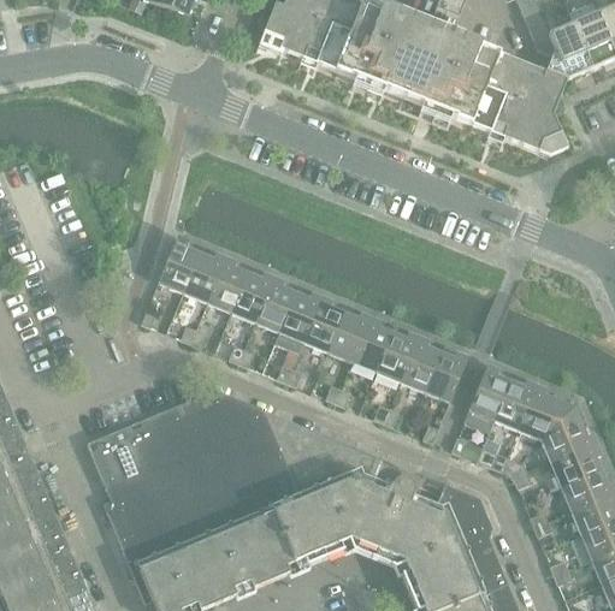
[(131,0),(129,7),(142,13),(147,3),(141,0),(131,0)]
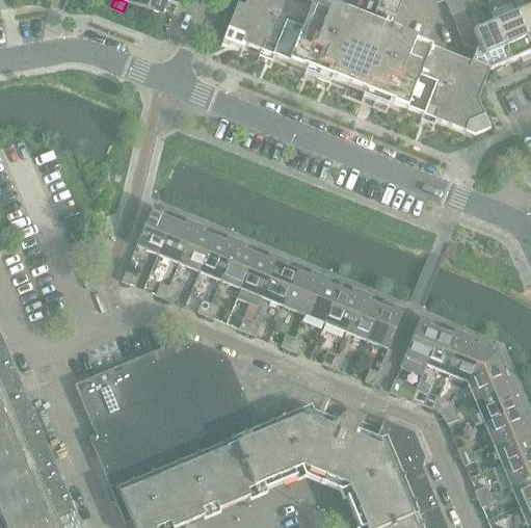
[(161,14),(166,0),(127,0),(161,14)]
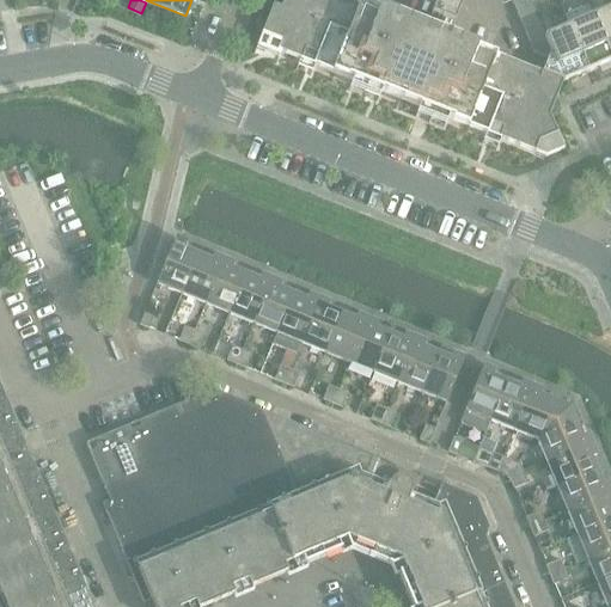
[(539,75),(496,59),(348,0),(283,0),(281,5),(274,1),(263,29),(285,37),(281,48),(303,56),(306,47),(318,51),(313,61),(355,77),(359,67),(384,78),(380,87),(435,109),(439,99),(451,104),(447,114),(488,130),(492,121),(503,124),(500,135),(536,148),(539,139),(558,130),(550,112),(563,78),(542,69),(539,75)]
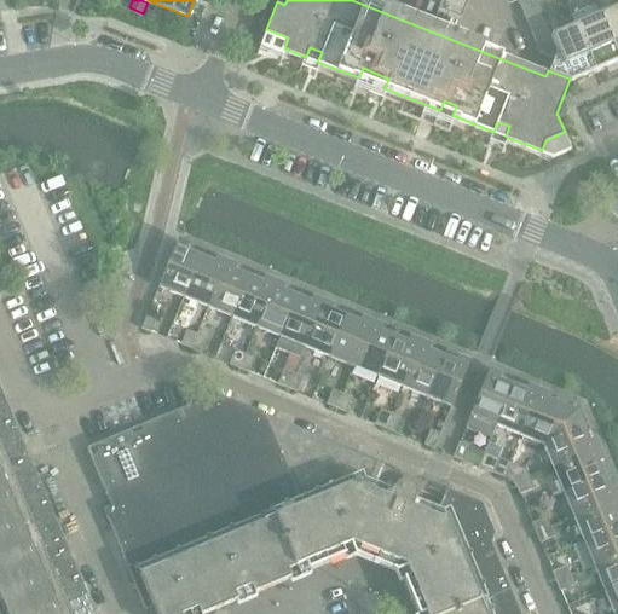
[(523,6),(526,16),(541,10),(536,0),(523,6)]
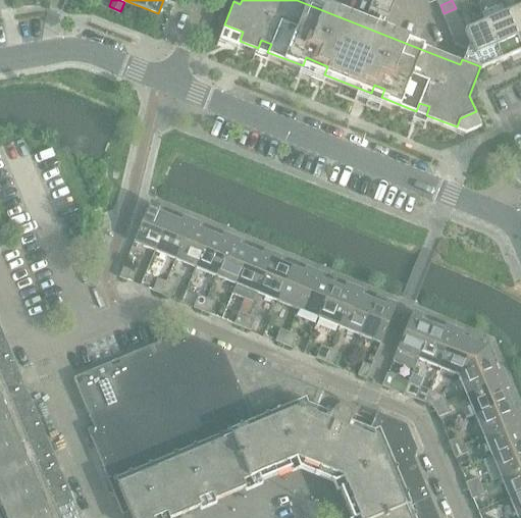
[(520,3),(506,10),(520,46),(520,3)]
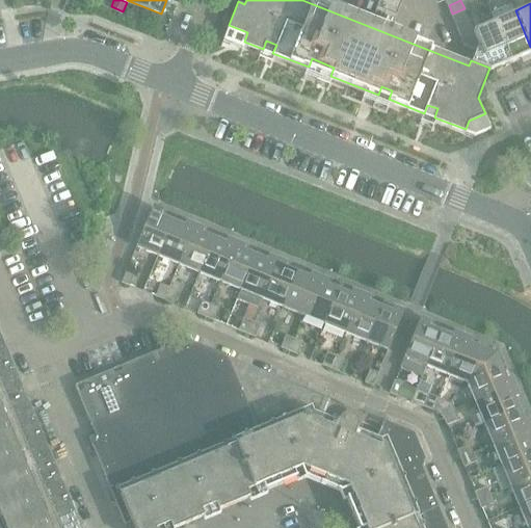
[(452,14),(456,23),(469,18),(465,8),(452,14)]
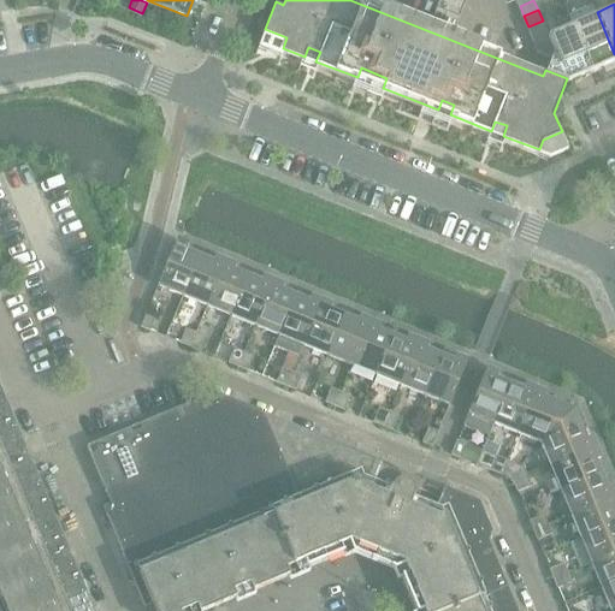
[(614,54),(597,12),(573,22),(592,67),(614,57),(614,54)]
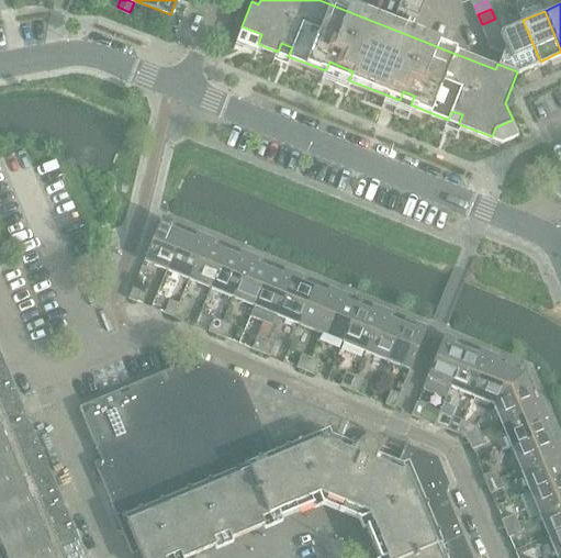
[(482,24),(485,33),(498,28),(495,19),(482,24)]
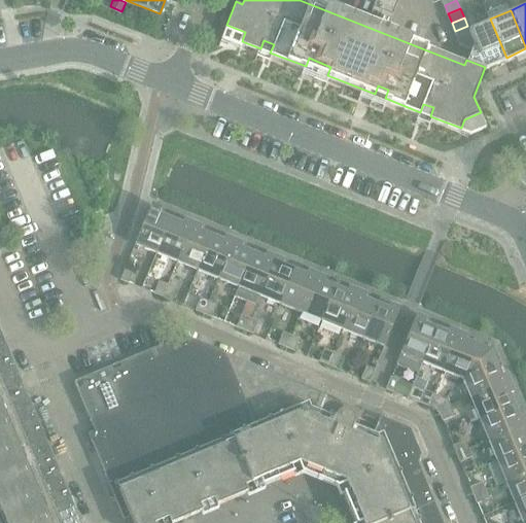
[(471,46),(466,60),(485,67),(506,58),(490,19),(468,28),(471,35),(475,41),(471,46)]
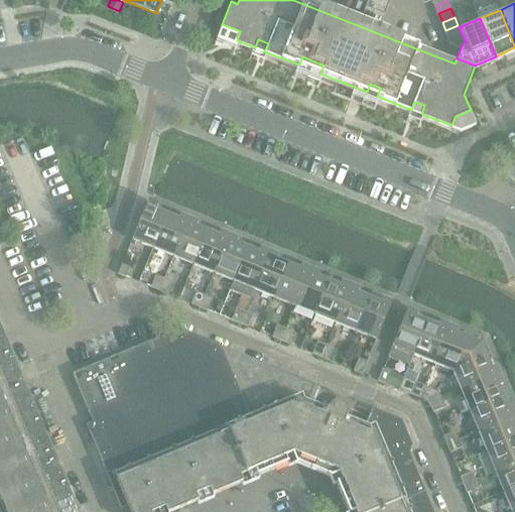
[(445,30),(449,39),(462,34),(459,27),(458,25),(445,30)]
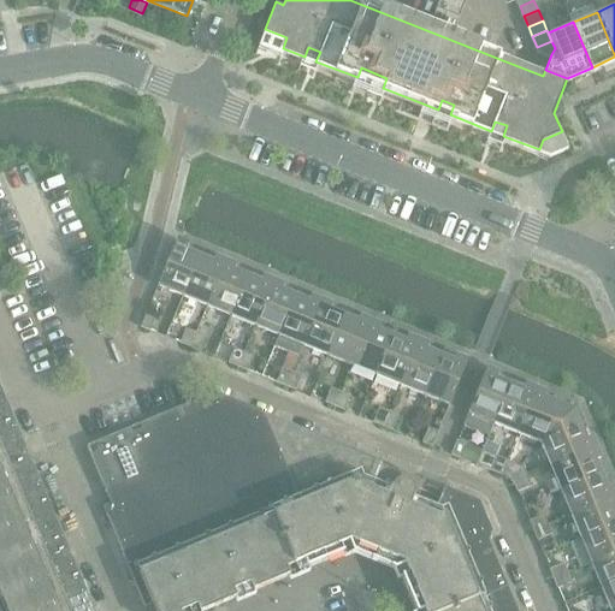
[(538,49),(551,54),(555,48),(551,41),(537,47),(538,49)]
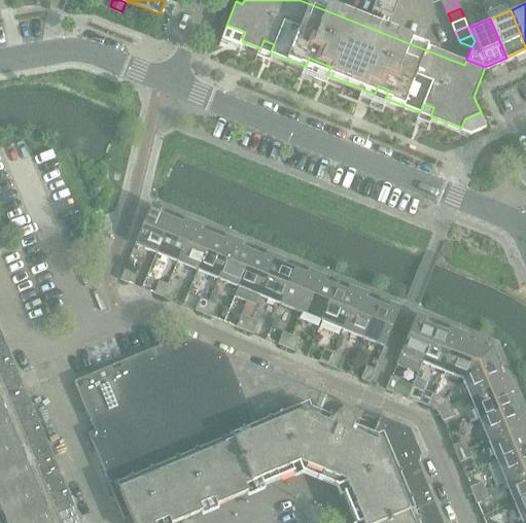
[(135,241),(156,250),(171,216),(160,212),(162,207),(151,203),(135,241)]
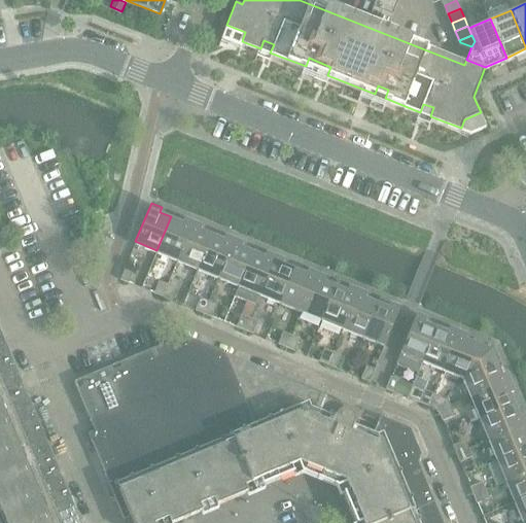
[(182,221),(171,216),(156,250),(177,258),(194,219),(184,216),(182,221)]
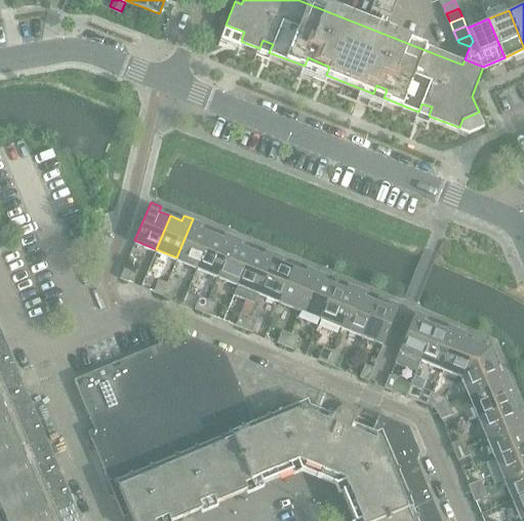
[(202,223),(193,218),(176,257),(197,266),(211,233),(200,228),(202,223)]
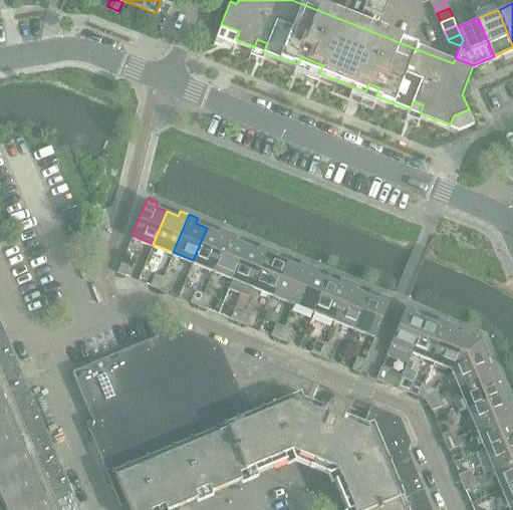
[(193,260),(213,269),(229,231),(220,227),(218,232),(207,228),(193,260)]
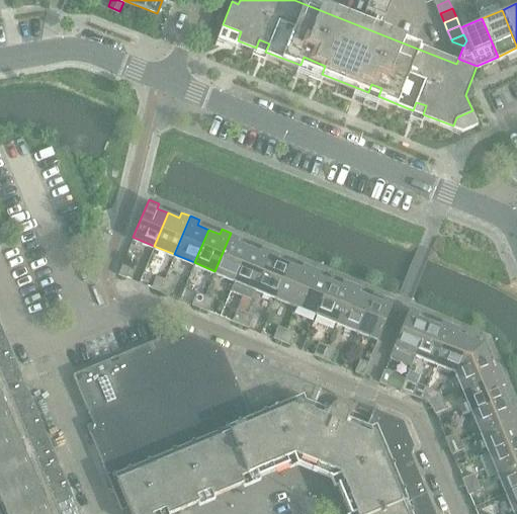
[(214,271),(235,279),(249,246),(238,241),(240,236),(231,233),(214,271)]
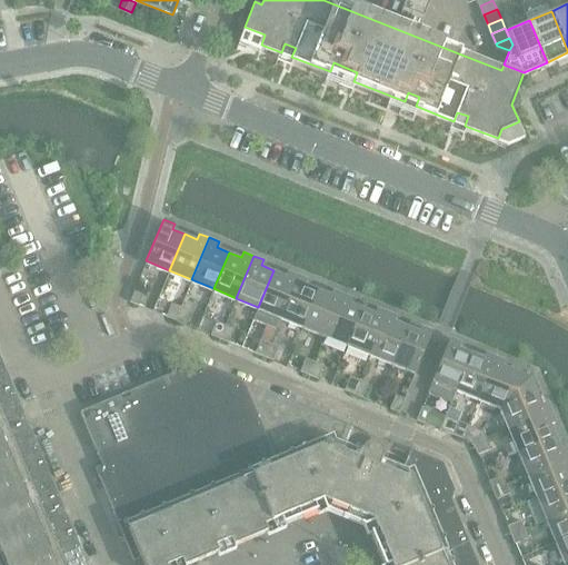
[(276,326),(280,316),(298,274),(288,269),(286,275),(273,270),(258,307),(253,317),(276,326)]
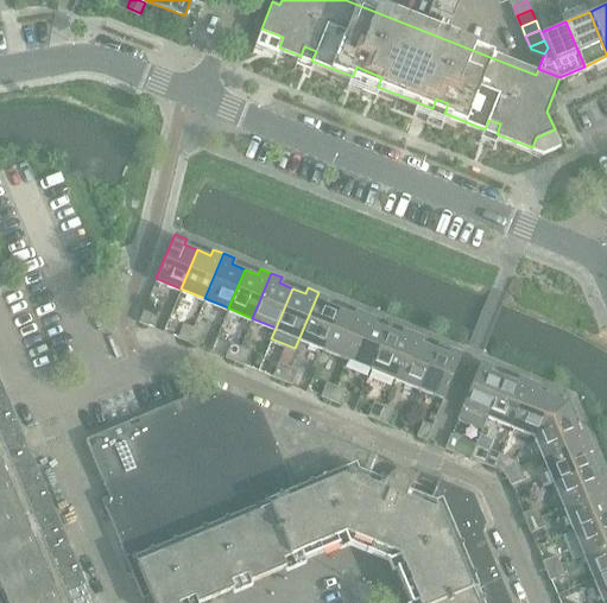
[(299,337),(323,347),(340,308),(326,303),(329,297),(318,292),(299,337)]
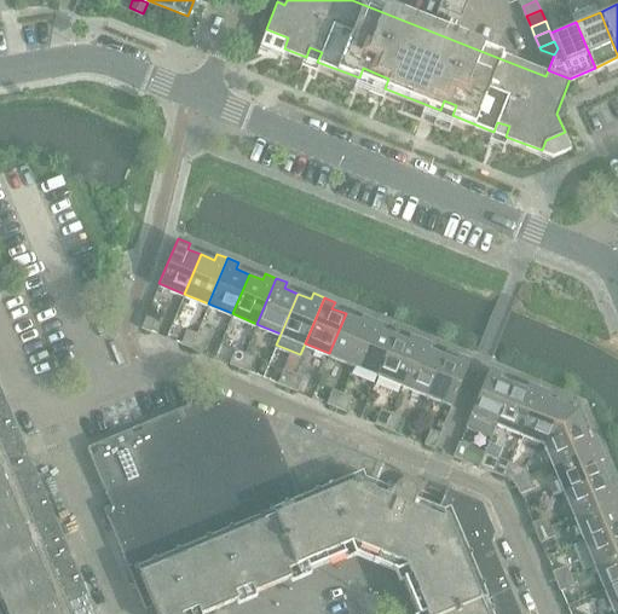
[(152,328),(159,313),(148,310),(142,324),(152,328)]
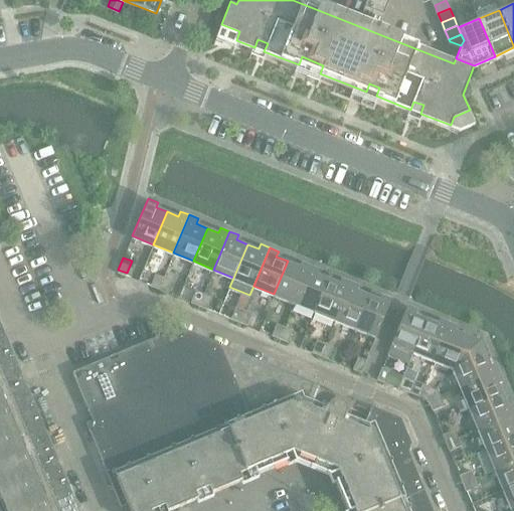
[(274,294),(295,303),(310,265),(301,261),(299,266),(288,261),(274,294)]
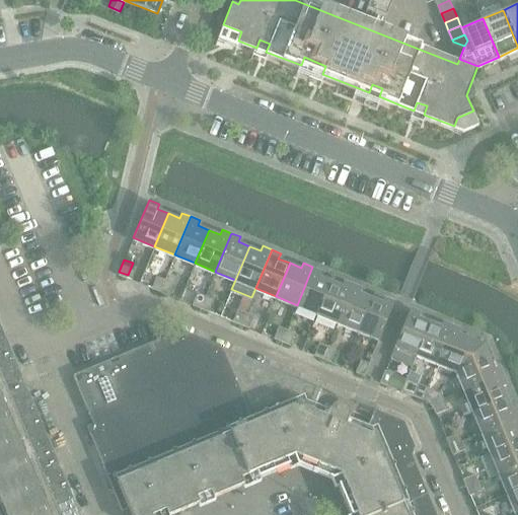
[(297,305),(317,313),(330,280),(319,275),(321,270),(312,267),(297,305)]
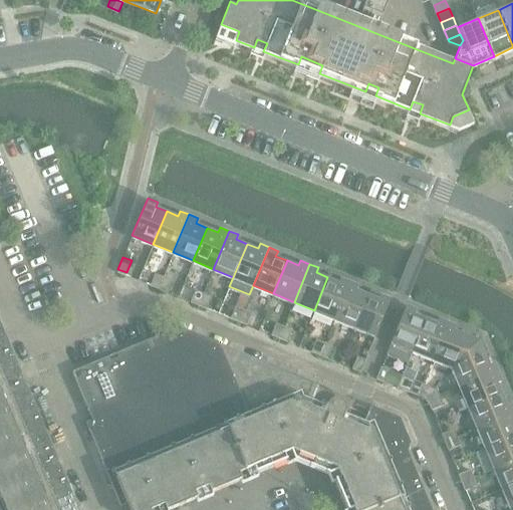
[(151,283),(159,286),(164,274),(156,271),(151,283)]
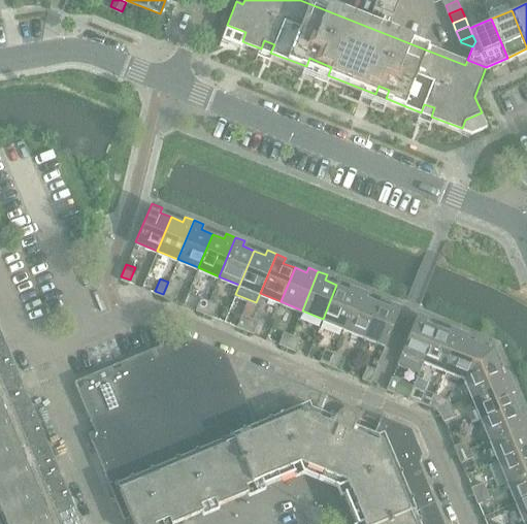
[(176,285),(168,282),(163,294),(171,297),(176,285)]
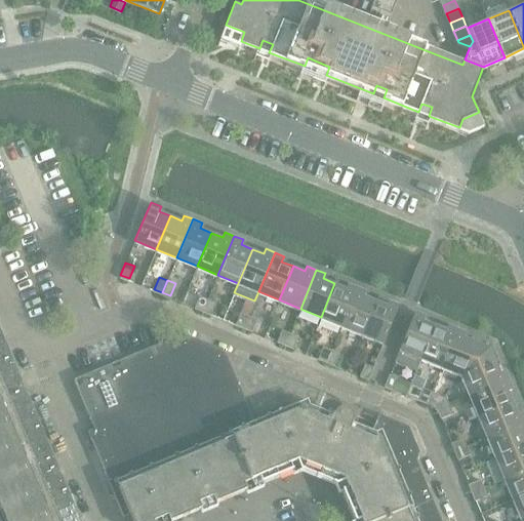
[(321,317),(341,325),(357,286),(349,283),(347,288),(334,283),(321,317)]
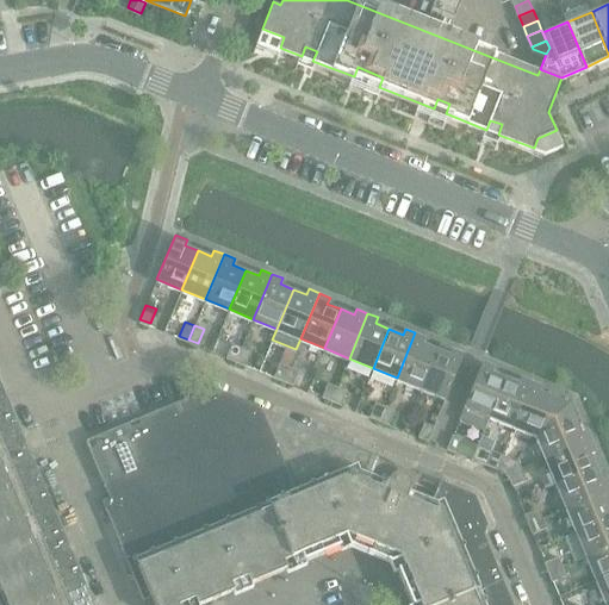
[(397,378),(421,387),(436,348),(423,343),(426,337),(415,332),(397,378)]
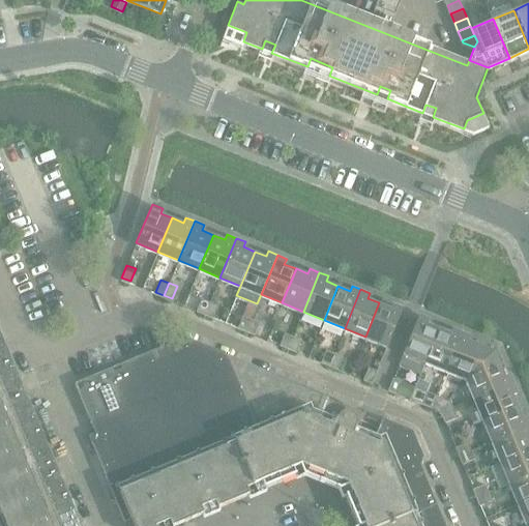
[(197,309),(205,312),(210,299),(202,296),(197,309)]
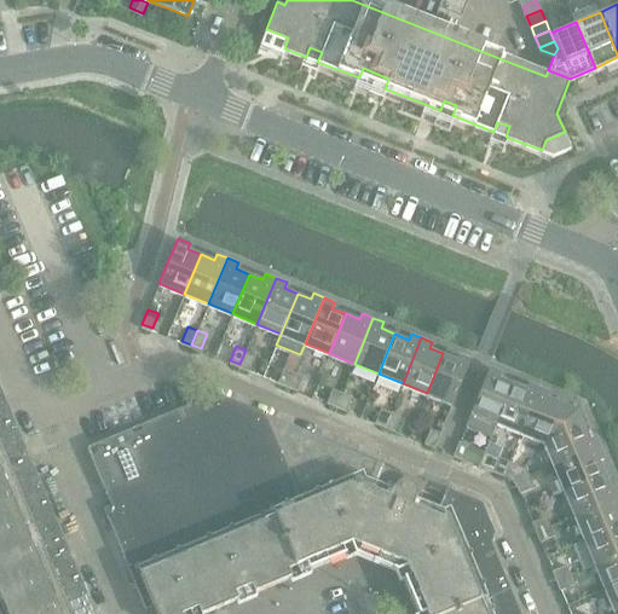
[(255,353),(246,349),(240,364),(249,369),(255,353)]
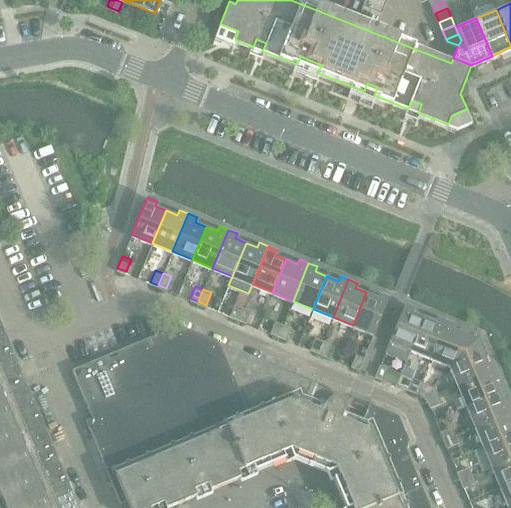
[(377,297),(366,292),(353,325),(373,334),(389,296),(379,292),(377,297)]
